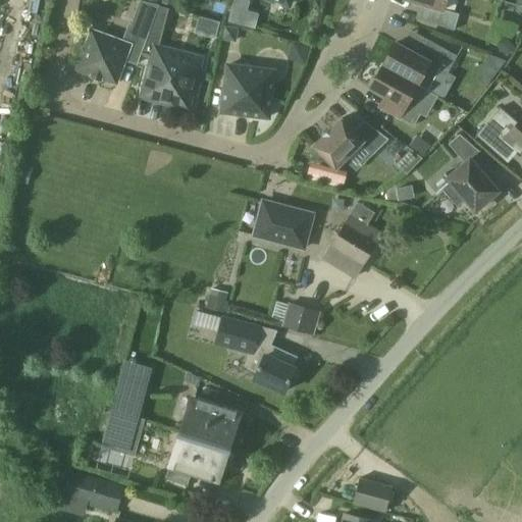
[(412,0),(428,5),(423,20),(455,30),(460,13),(444,8),(446,0),(412,0)]
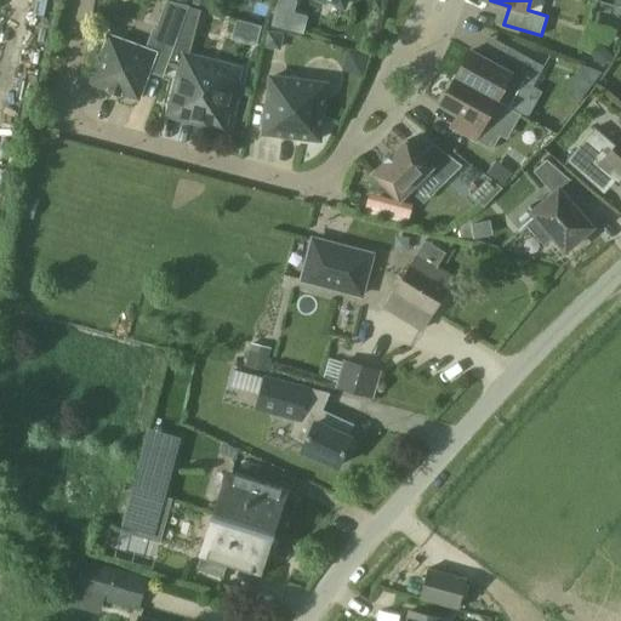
[(303,33),(308,13),(275,4),(269,23),(303,33)]
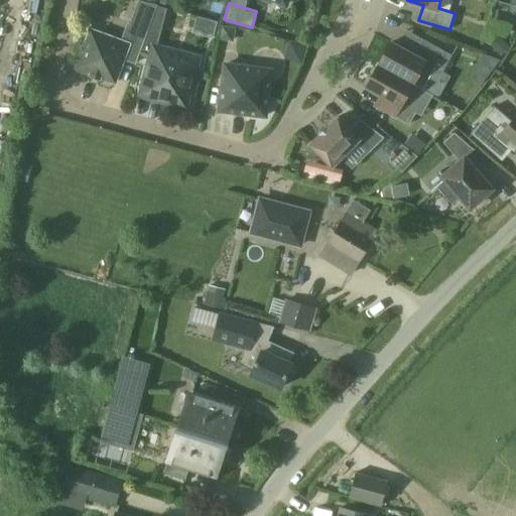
[(128,49),(139,53),(148,30),(128,23),(122,40),(91,29),(77,69),(116,83),(128,49)]
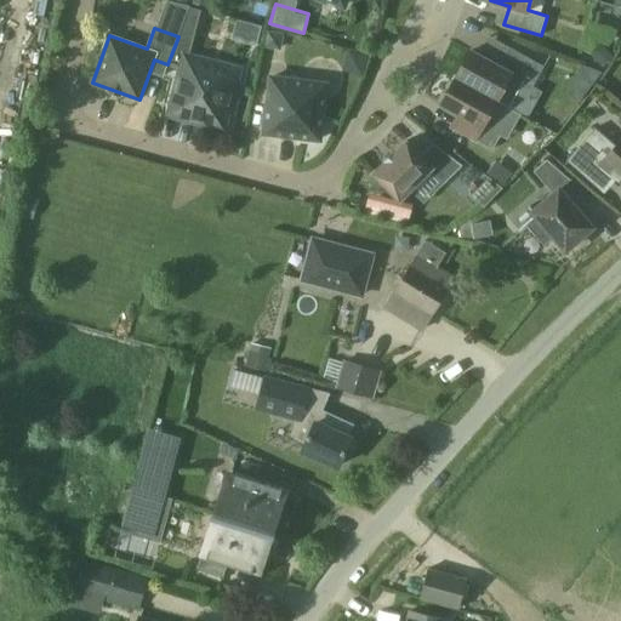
[(471,50),(456,77),(497,100),(512,74),(534,86),(545,66),(511,47),(500,67),(471,50)]
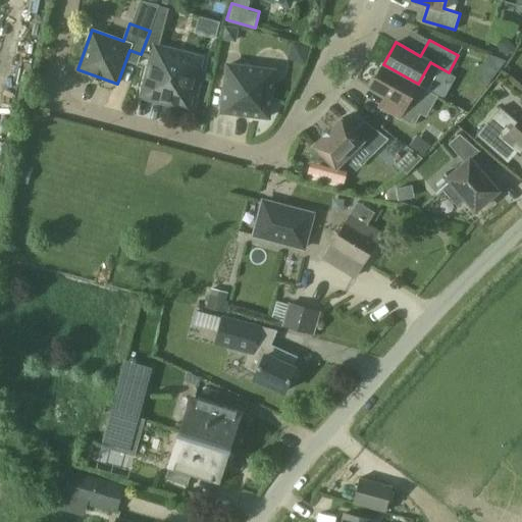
[(201,77),(197,75),(202,58),(155,46),(146,83),(165,88),(162,101),(189,108),(192,95),(197,96),(201,77)]
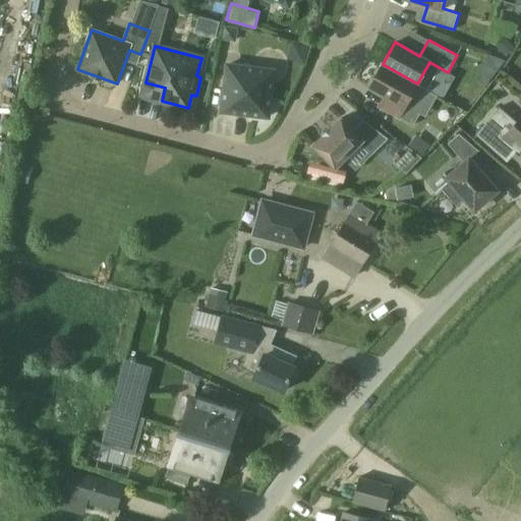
[(222,111),(269,117),(274,70),(228,64),(222,111)]
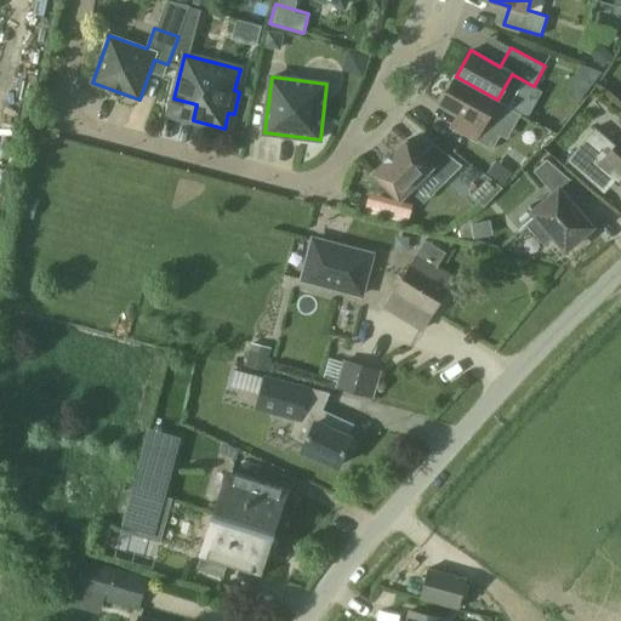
[(497,100),(456,77),(442,103),(471,120),(463,132),(494,149),(501,135),(483,125),(497,100)]
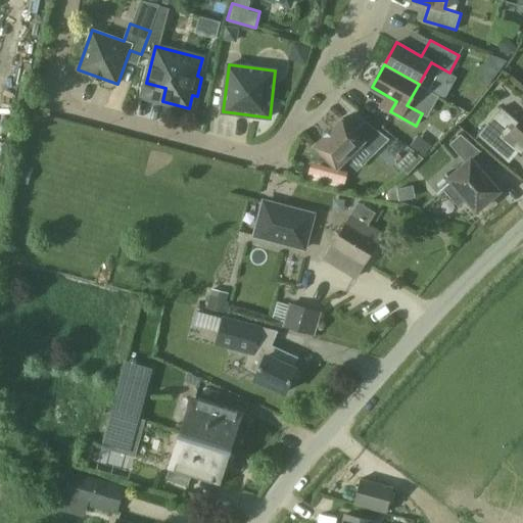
[(522,116),(519,123),(502,107),(477,135),(503,156),(514,144),(522,151),(522,116)]
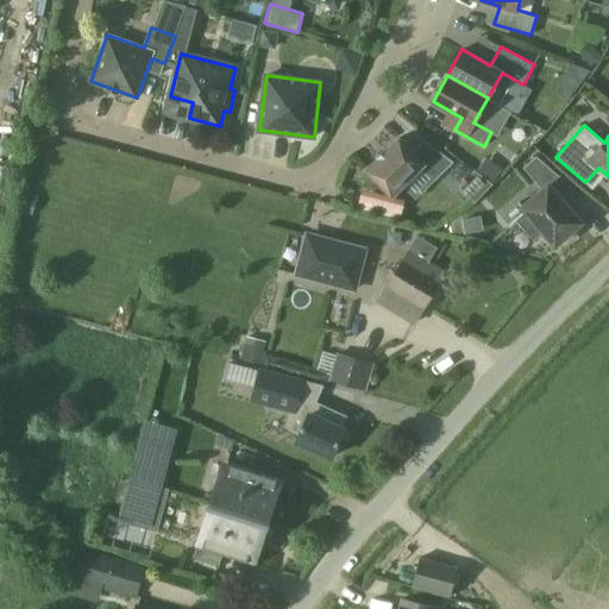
[(437,179),(453,162),(426,142),(414,154),(399,138),(366,170),(393,196),(424,165),(437,179)]
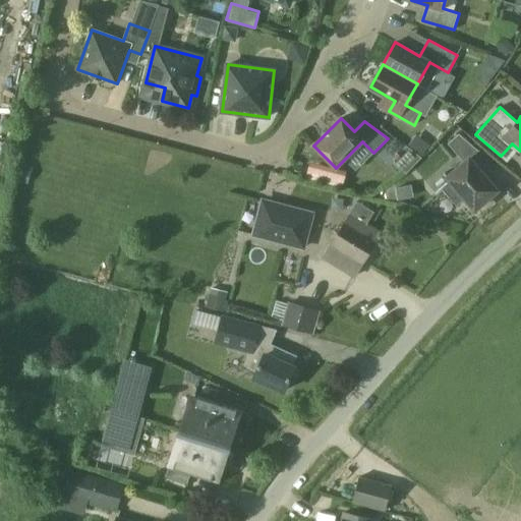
[(485,200),(488,203),(500,192),(470,159),(480,151),(479,150),(478,151),(459,133),(448,143),(464,162),(447,177),(450,181),(442,188),(457,206),(465,198),(475,210),(485,200)]
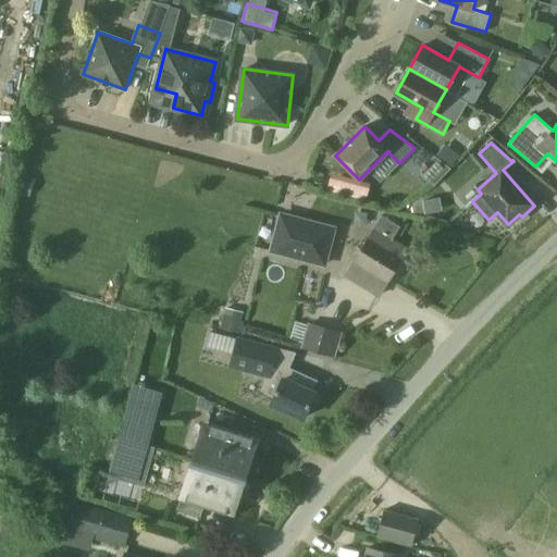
[(324,264),(334,229),(281,214),(271,250),(324,264)]
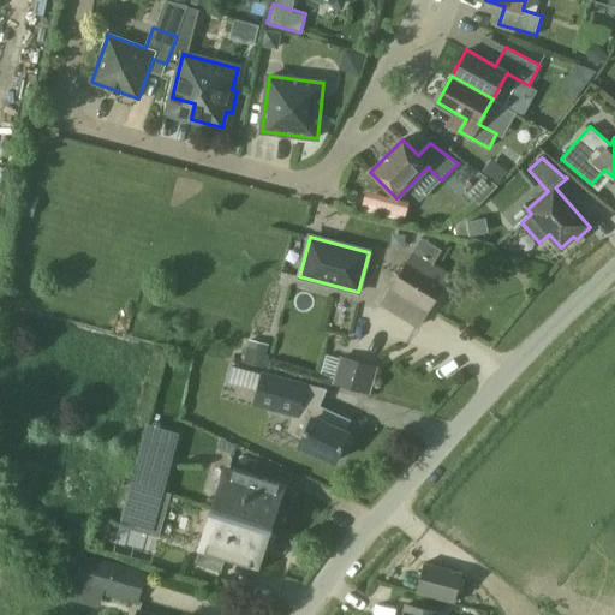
[(427,309),(428,310),(449,275),(413,252),(382,304),(417,326),(427,309)]
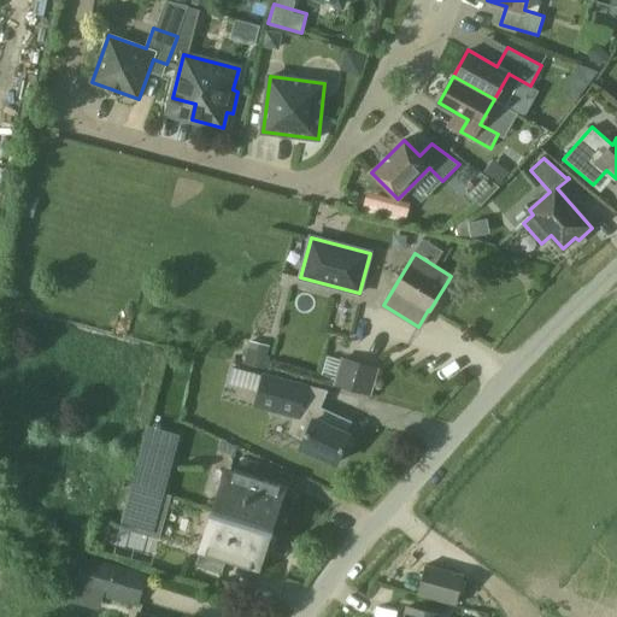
[(245,362),(264,366),(270,346),(251,340),(245,362)]
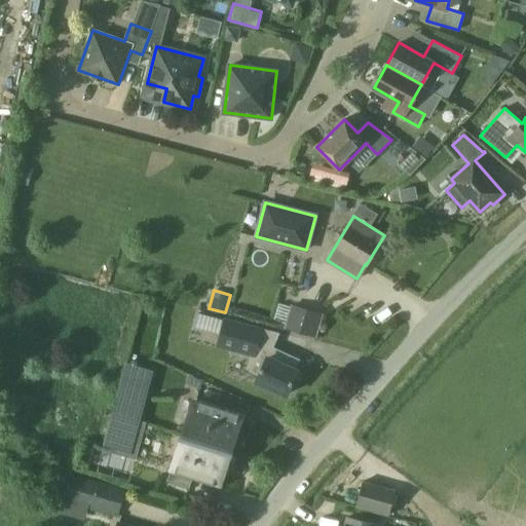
[(285,327),(316,336),(323,314),(291,305),(285,327)]
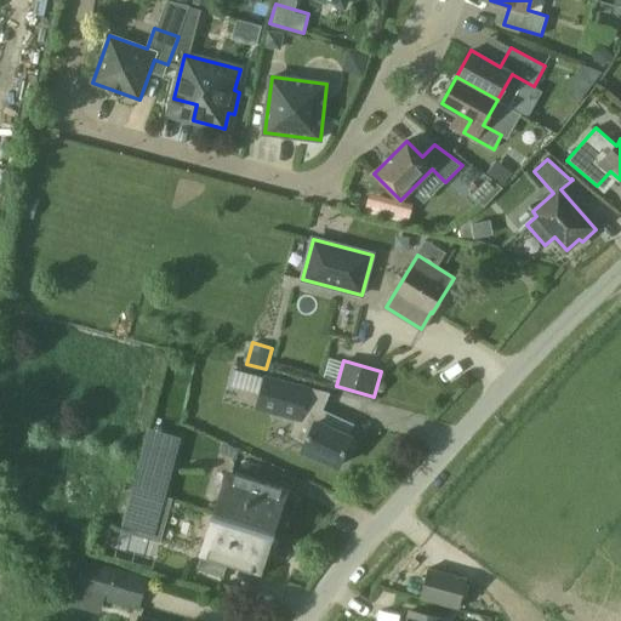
[(307,440),(303,450),(339,466),(345,453),(351,451),(355,443),(352,438),(352,437),(348,434),(353,425),(305,402),(308,388),(266,376),(258,406),(298,419),(295,434),(307,440)]
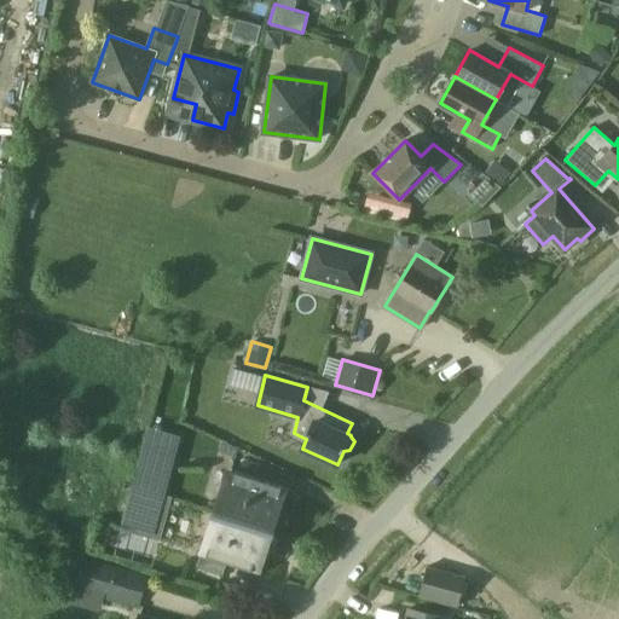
[(174,451),(150,445),(129,527),(152,533),(174,451)]
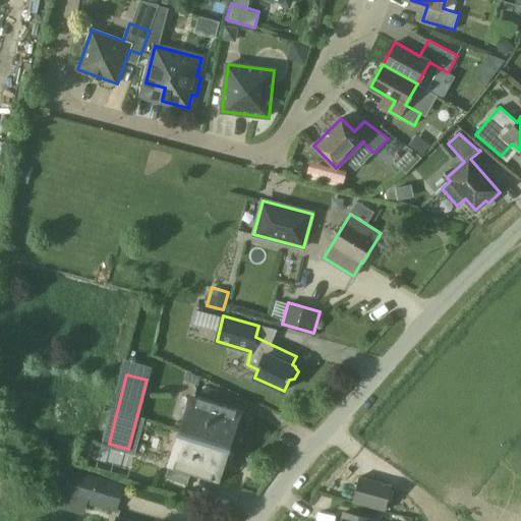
[(193,397),(182,432),(227,447),(229,447),(240,412),(193,397)]
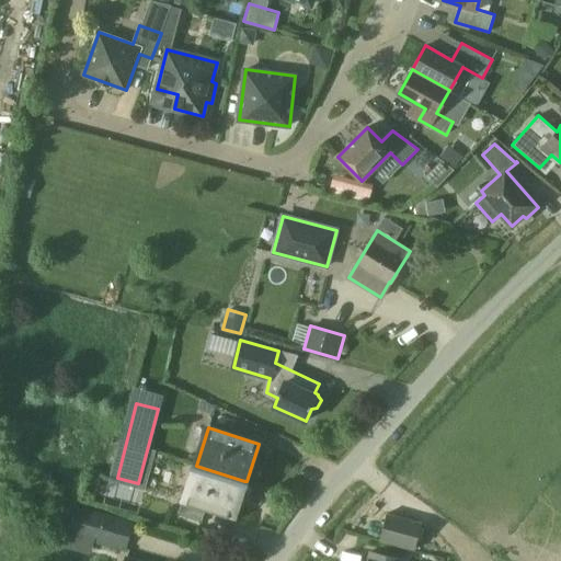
[(194,465),(183,501),(179,512),(203,519),(206,508),(232,517),(244,481),(196,466),(194,465)]
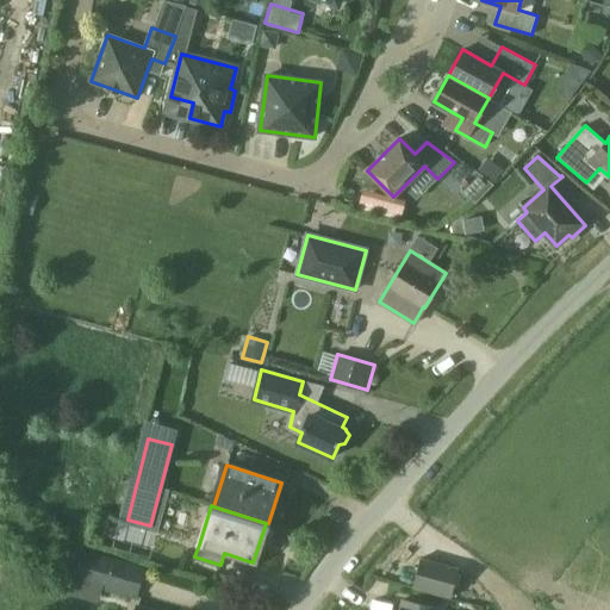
[(73,579),(136,597),(143,570),(110,560),(80,551),(73,579)]
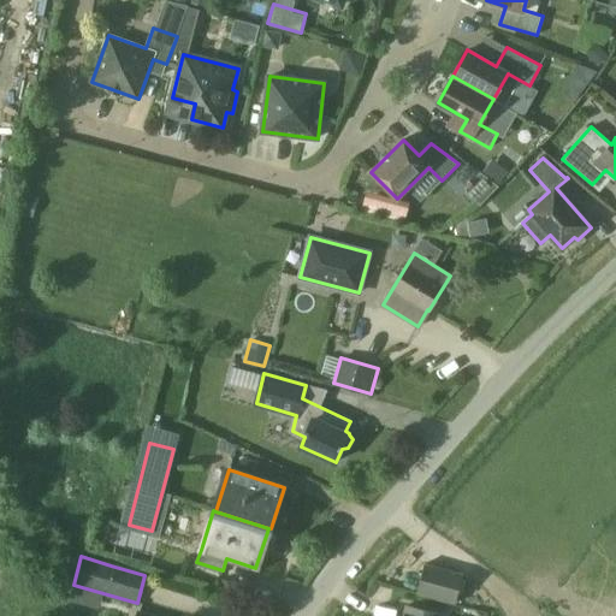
[(416,593),(456,604),(463,573),(425,562),(416,593)]
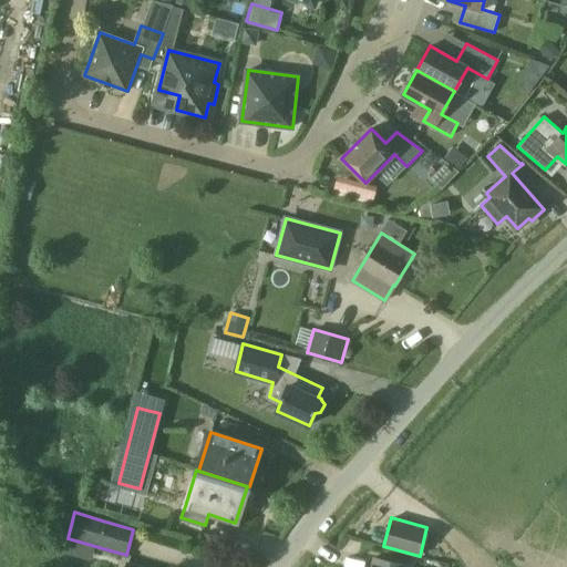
[(409,566),(410,564),(373,555),(370,566),(409,566)]
